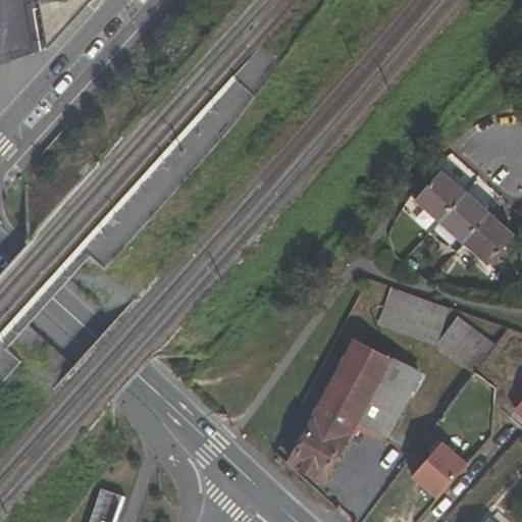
[(40,0),(49,50),(50,48),(94,0),(40,0)]
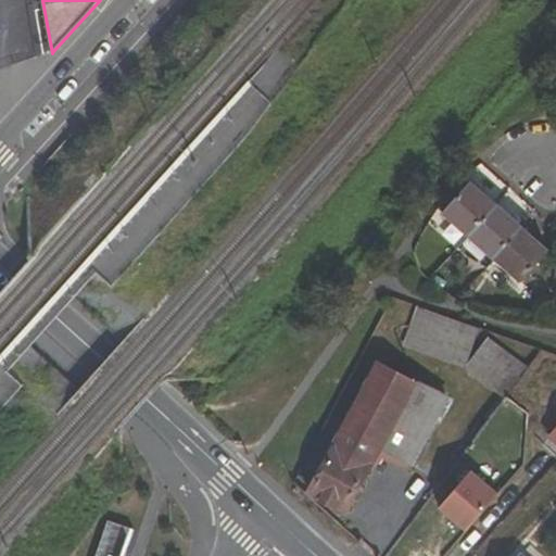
[(496,205),(471,182),(441,215),(467,237),(496,205)]
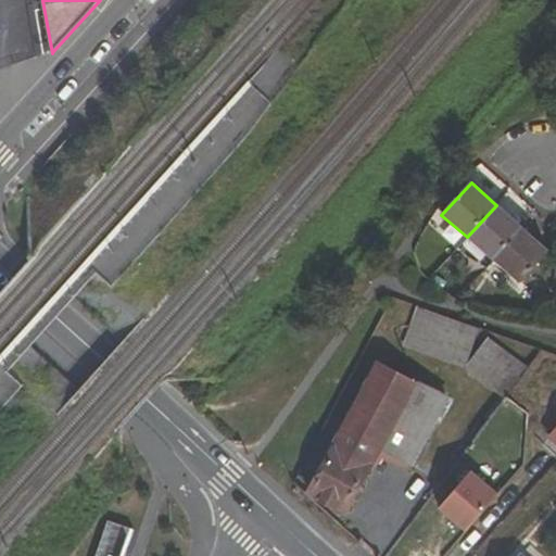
[(496,205),(467,237),(494,262),(522,229),(496,205)]
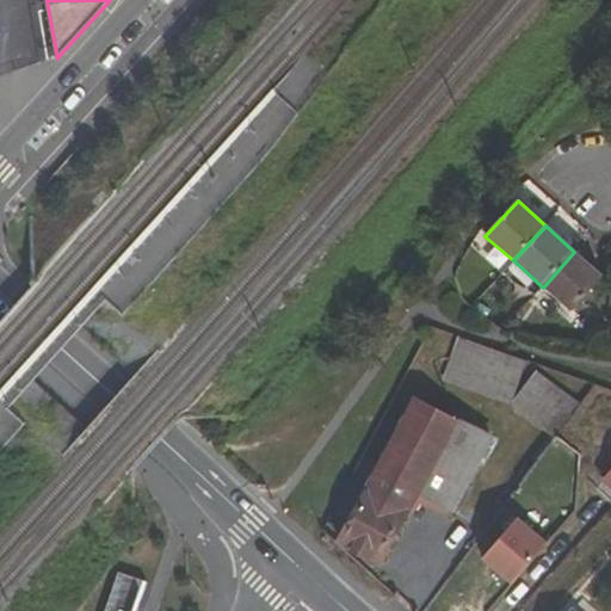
[(543,288),(569,312),(602,277),(574,252),(543,288)]
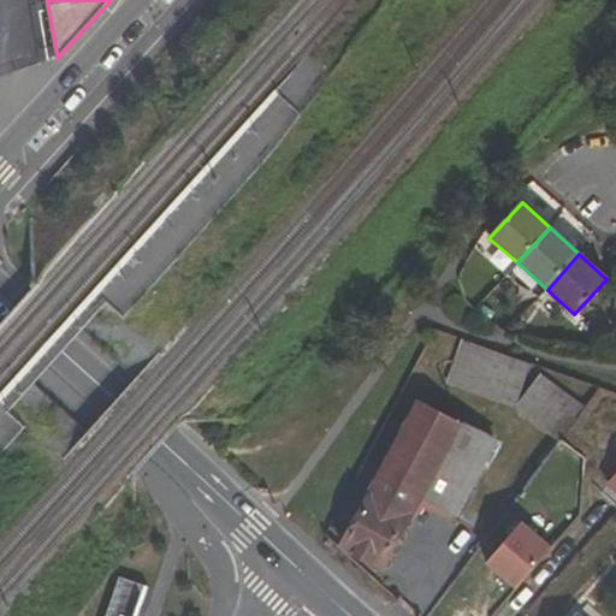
[(515,409),(531,366),(462,341),(446,385),(515,409)]
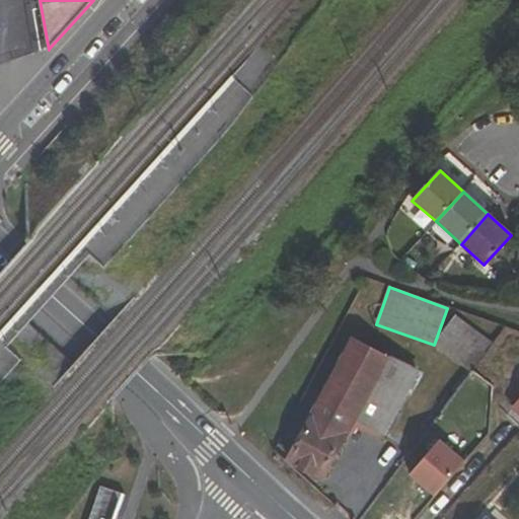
[(435,346),(471,374),(494,346),(455,316),(435,346)]
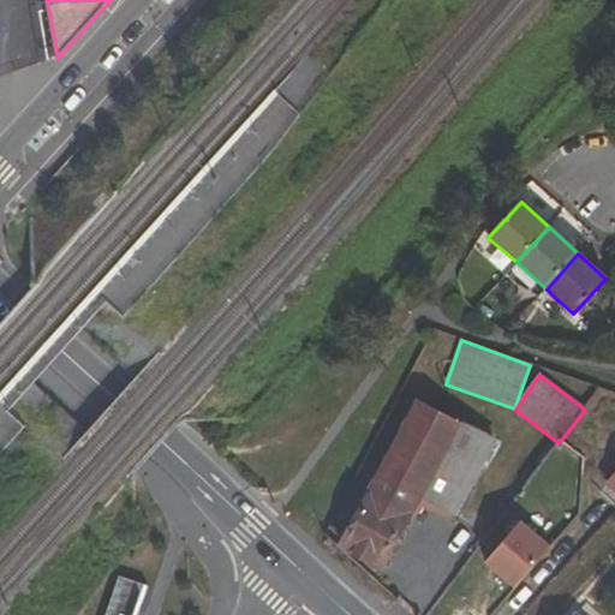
[(381,569),(421,497),(457,515),(497,442),(419,401),(341,548),(381,569)]
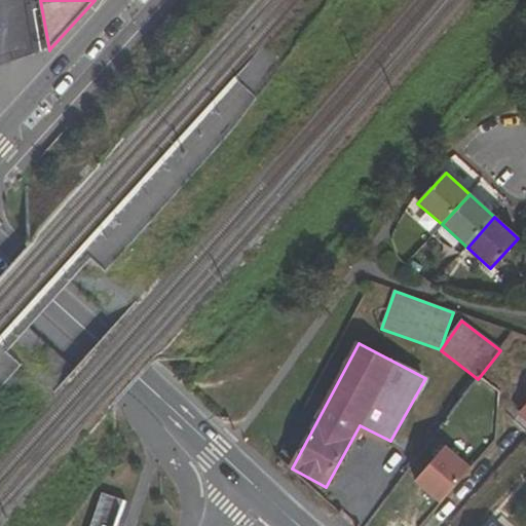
[(468,474),(442,452),(413,487),(440,509),(468,474)]
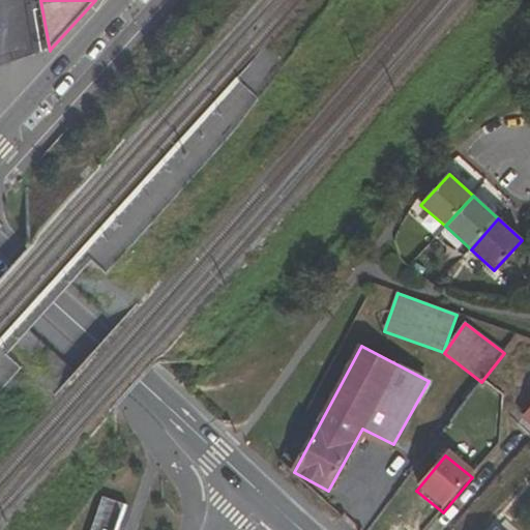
[(105,529),(131,486),(105,469),(66,529),(105,529)]
